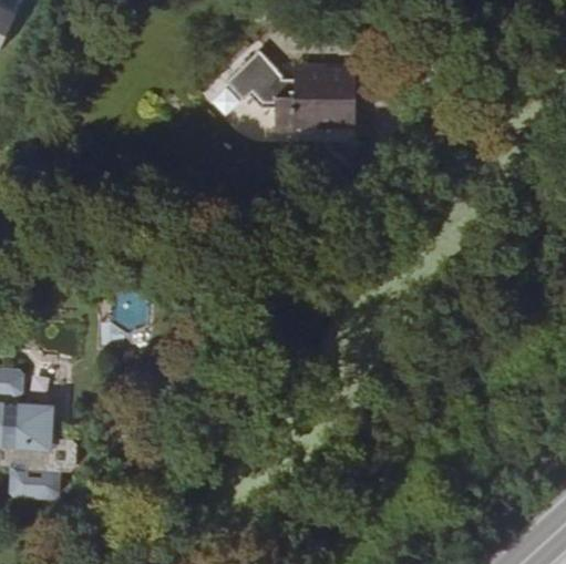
[(0,48),(18,14),(0,6),(0,48)]
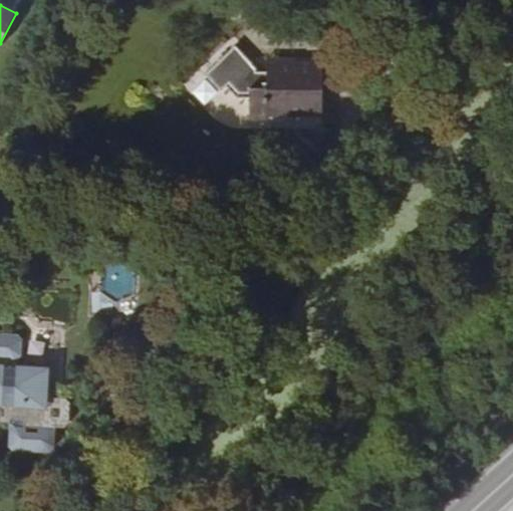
[(234,45),(205,73),(222,90),(229,83),(238,93),(248,92),(249,119),(267,120),(267,113),(322,114),(321,61),(297,61),(296,67),(294,66),(291,61),(283,61),(280,66),(280,71),(254,71),(254,68),(234,45)]
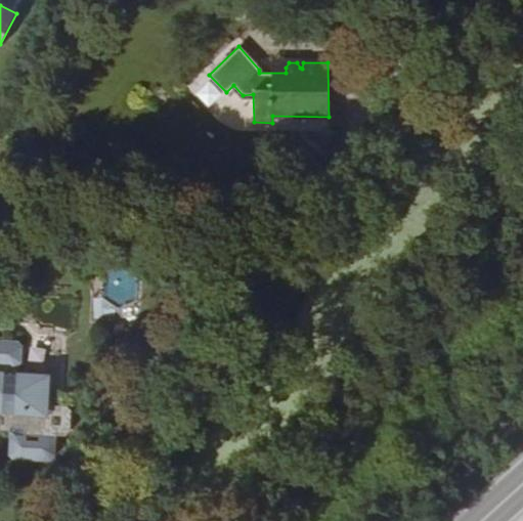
[(120,268),(102,277),(101,298),(118,308),(135,300),(137,280),(120,268)]
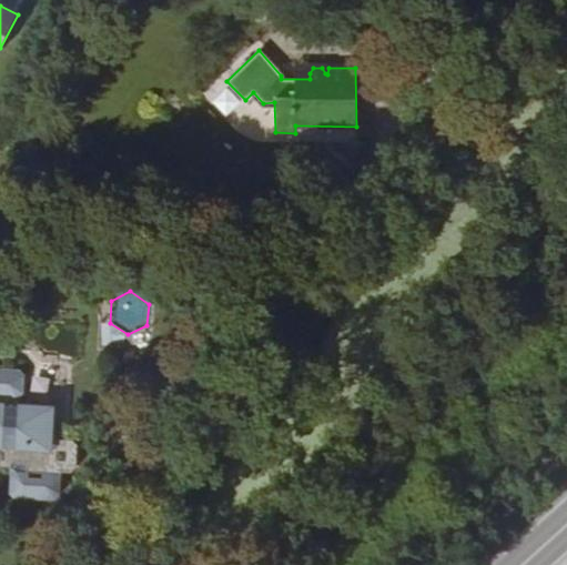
[(0,396),(18,397),(23,392),(24,374),(19,369),(0,367),(0,396)]
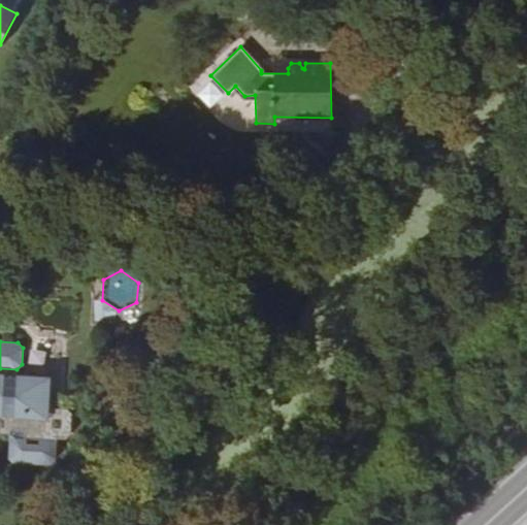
[(17,374),(17,369),(0,368),(0,436),(7,436),(56,439),(66,439),(70,436),(71,413),(67,408),(48,407),(51,375),(17,374)]
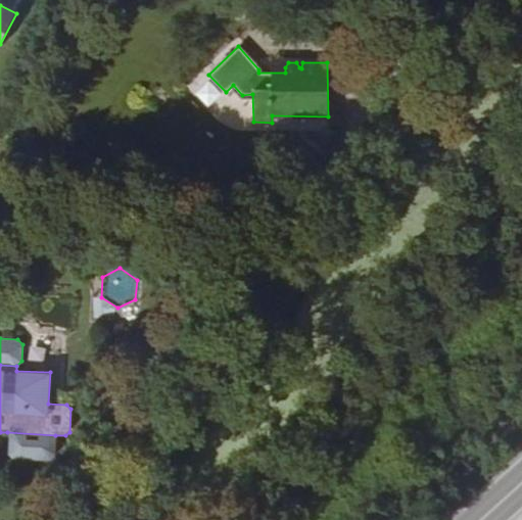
[(53,461),(55,435),(7,432),(7,459),(11,464),(49,466),(53,461)]
